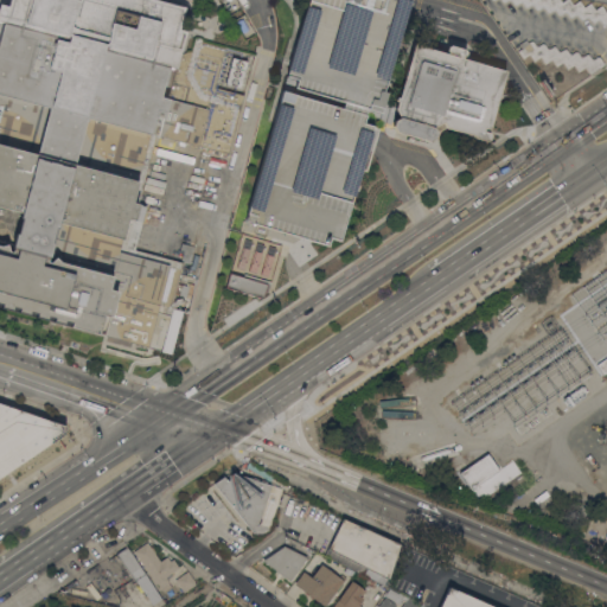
[(0,0),(163,0),(185,6),(179,29),(186,30),(179,55),(189,49),(192,50),(195,38),(197,36),(203,38),(204,40),(227,46),(215,87),(244,95),(229,153),(157,134),(139,203),(147,205),(135,249),(183,262),(171,307),(183,311),(171,352),(104,334),(0,306),(0,0)]
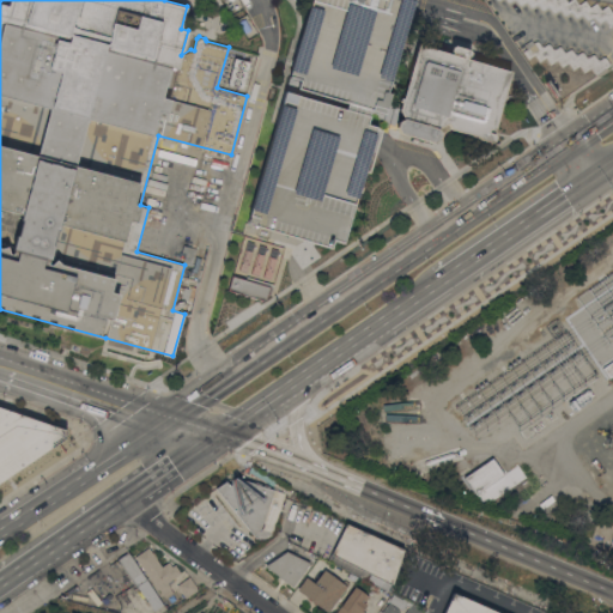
[(369,115),(370,116),(368,123),(383,128),(378,146),(370,173),(364,170),(344,242),(334,240),(332,248),(256,225),(256,224),(248,222),(314,0),(414,0),(388,91),(392,92),(388,103),(399,107),(398,113),(399,113),(395,125),(383,121),(384,119),(369,114),(369,115)]
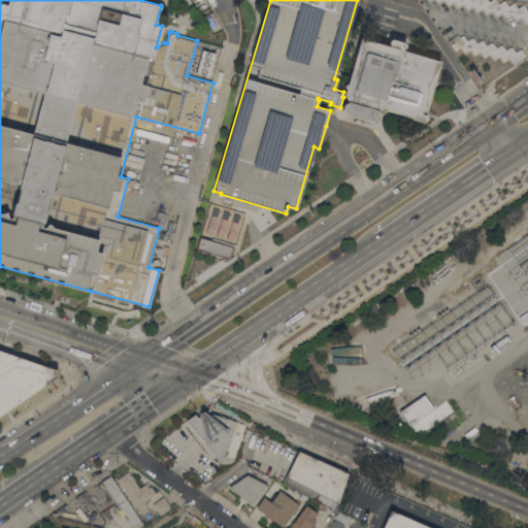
[(527,33),(527,32),(527,31),(527,21),(526,22),(525,22),(524,22),(522,18),(521,18),(520,18),(517,20),(516,19),(515,19),(512,15),(510,15),(507,17),(506,18),(504,17),(502,13),(500,13),(497,14),(496,14),(495,14),(493,10),(492,11),(491,10),(487,12),(486,12),(485,11),(484,8),(483,9),(482,8),(479,10),(476,10),(475,9),(473,6),(472,6),(471,6),(469,8),(468,8),(466,8),(464,4),(462,4),(459,6),(457,6),(455,2),(452,2),(450,4),(448,4),(447,3),(444,0),(442,0),(440,2),(438,2),(437,1),(436,0),(488,0),(489,1),(491,0),(496,0),(499,3),(502,0),(504,0),(508,5),(515,2),(518,7),(524,4),(527,10),(527,33)]
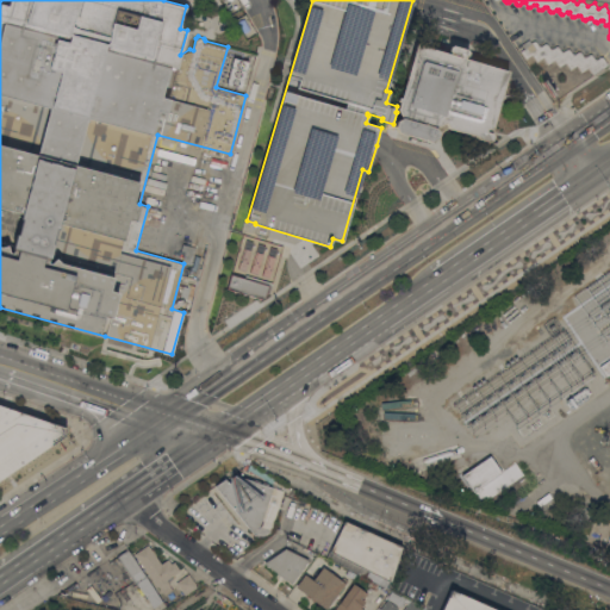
[(248,32),(247,33),(244,33),(238,23),(238,22),(240,20),(242,20),(244,19),(250,30),(248,32)]
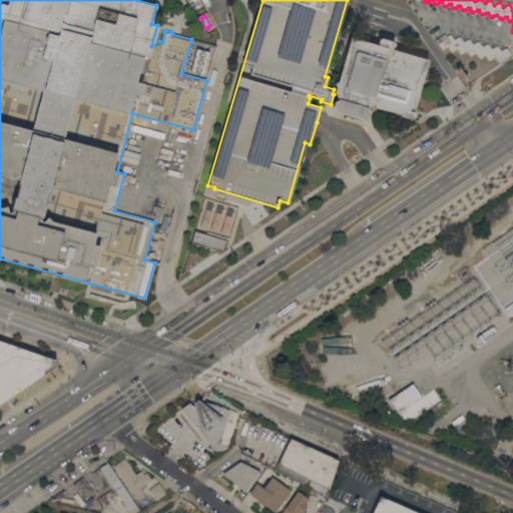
[(499,62),(495,56),(489,60),(485,54),(480,57),(476,51),(471,55),(467,49),(461,53),(457,47),(452,51),(448,45),(442,49),(438,43),(441,40),(439,37),(445,32),(447,35),(449,34),(451,34),(454,38),(455,37),(455,38),(458,36),(459,36),(460,36),(463,40),(464,40),(464,41),(467,38),(469,38),(470,39),(472,43),(473,42),(474,43),(477,41),(479,40),(480,41),(482,45),(483,44),(483,45),(486,43),(487,43),(488,43),(491,47),(492,46),(492,47),(496,45),(497,45),(498,45),(500,49),(501,49),(502,49),(505,47),(506,47),(508,48),(511,53),(510,55),(508,57),(506,56),(499,62)]
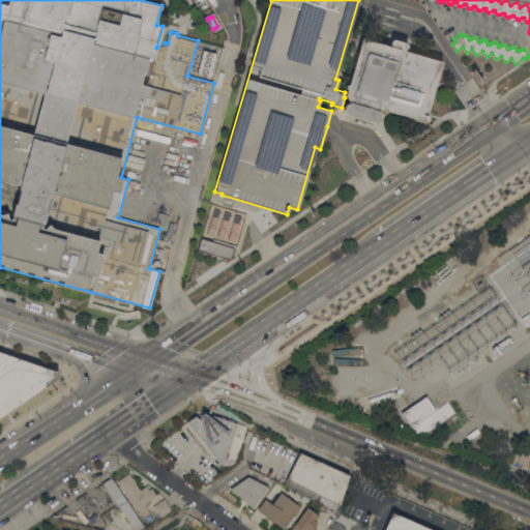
[(422,111),(422,114),(428,116),(429,118),(428,121),(424,123),(415,120),(414,118),(389,111),(387,106),(378,111),(381,116),(379,120),(375,122),(346,114),(343,109),(344,105),(349,101),(345,95),(347,89),(346,87),(346,84),(349,85),(361,38),(400,50),(401,48),(391,46),(390,42),(390,40),(393,39),(406,42),(407,45),(407,48),(404,49),(404,50),(442,61),(428,113),(422,111)]
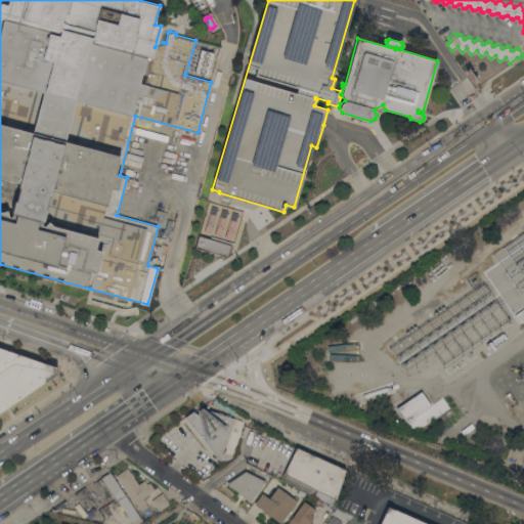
[(210,231),(205,230),(212,206),(217,208),(210,231)]
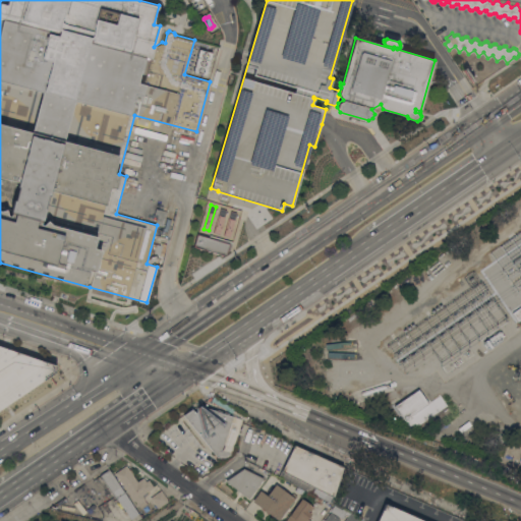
[(167,211),(163,226),(156,224),(158,215),(155,214),(156,208),(167,211)]
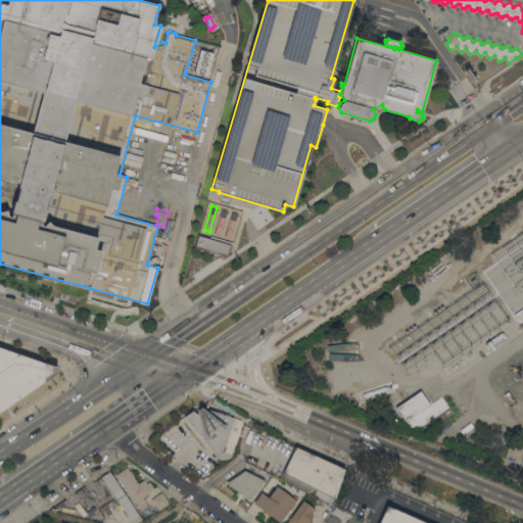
[(221,234),(215,233),(222,208),(228,209),(221,234)]
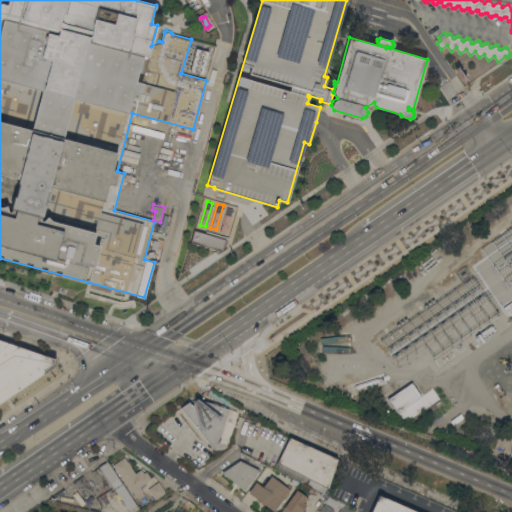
[(226,233),(219,231),(227,207),(233,209),(226,233)]
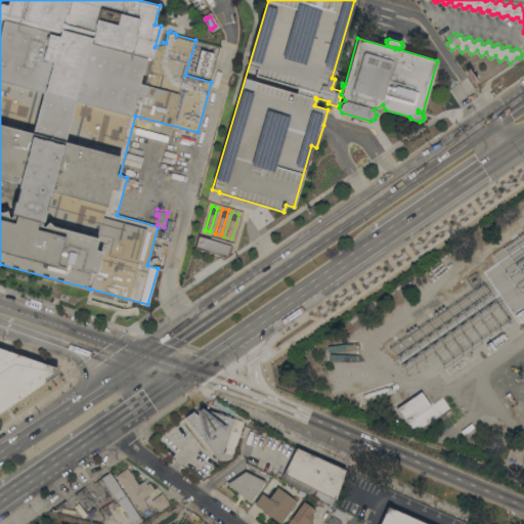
[(195,248),(200,235),(230,244),(227,257),(195,248)]
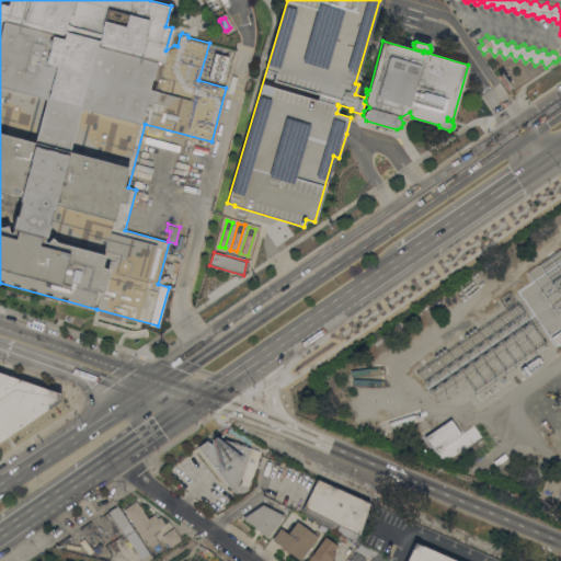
[(560,329),(560,343),(558,345),(551,336),(560,329)]
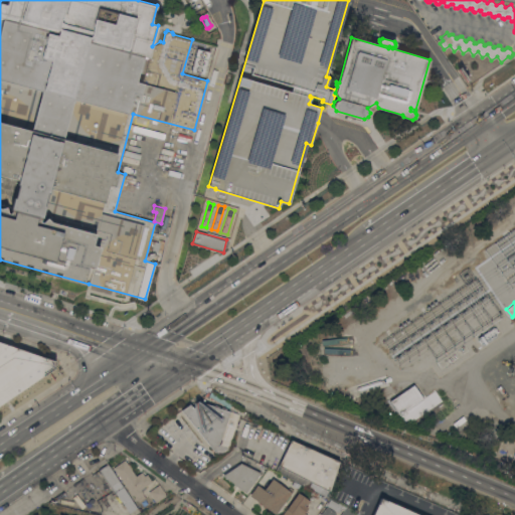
[(0,341),(55,360),(54,367),(0,403),(0,341)]
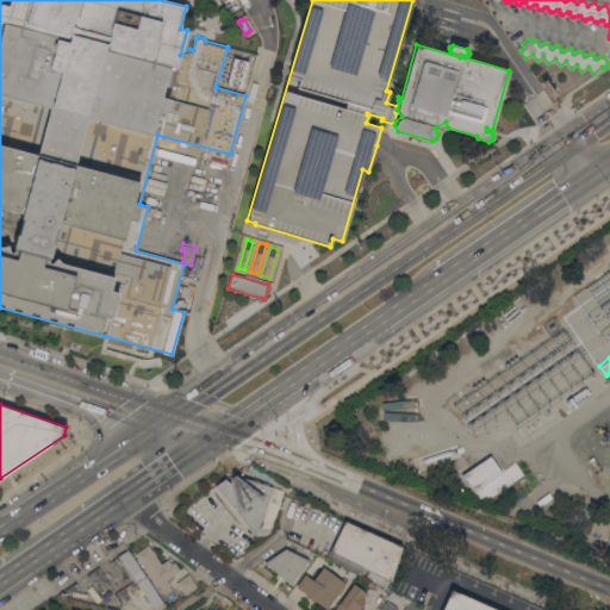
[(490,455),(502,472),(473,491),(462,474),(490,455)]
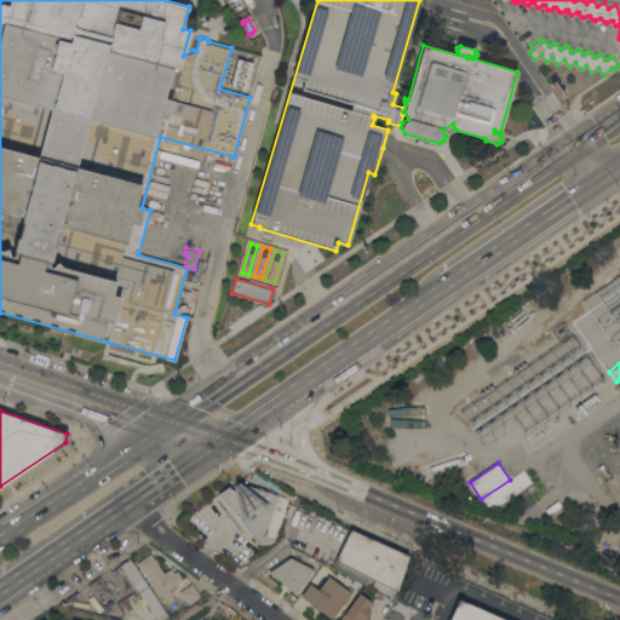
[(220,492),(229,486),(231,491),(239,487),(236,483),(239,482),(258,488),(258,487),(264,488),(263,491),(265,491),(267,489),(273,492),(271,493),(288,499),(276,538),(265,535),(268,529),(265,529),(264,534),(256,540),(239,518),(219,493),(220,492)]
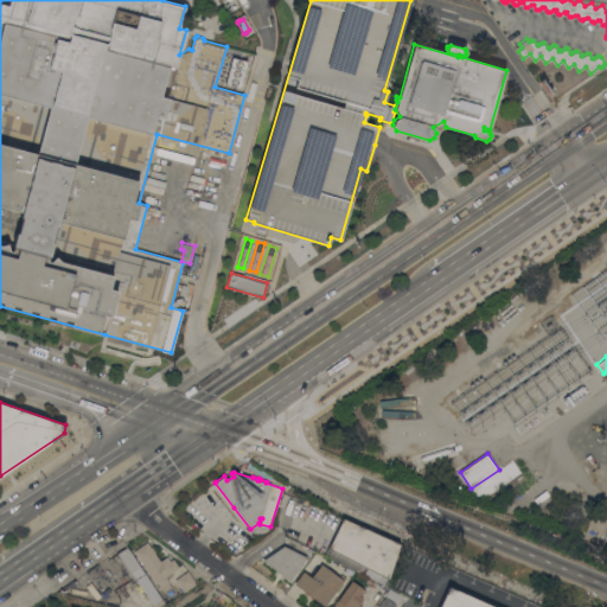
[(343,518),(400,544),(387,586),(324,555),(343,518)]
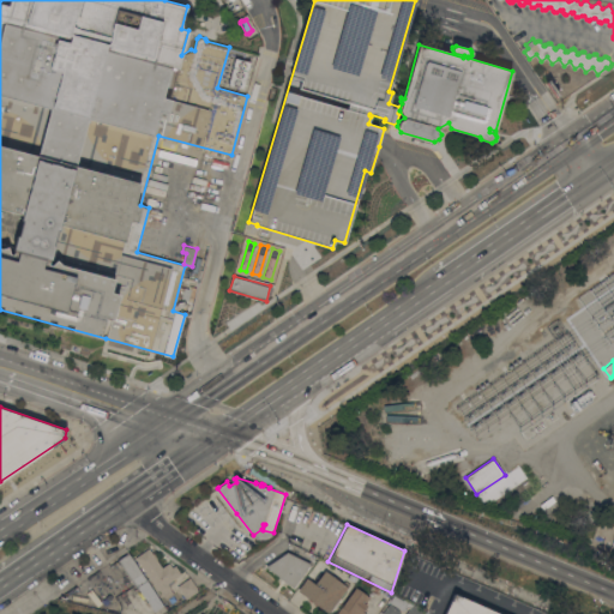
[(174,594),(166,600),(158,588),(156,589),(144,570),(143,571),(140,567),(142,567),(136,558),(149,548),(154,554),(154,553),(157,558),(156,558),(162,567),(169,563),(172,566),(175,565),(181,573),(167,584),(174,594)]
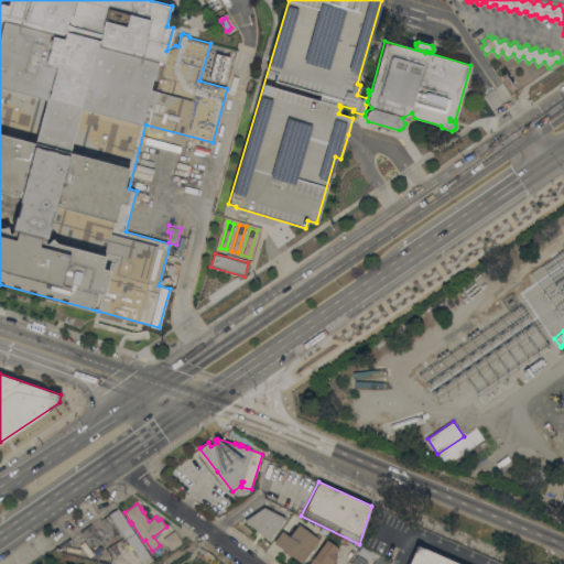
[(269,540),(243,520),(263,507),(285,518),(269,540)]
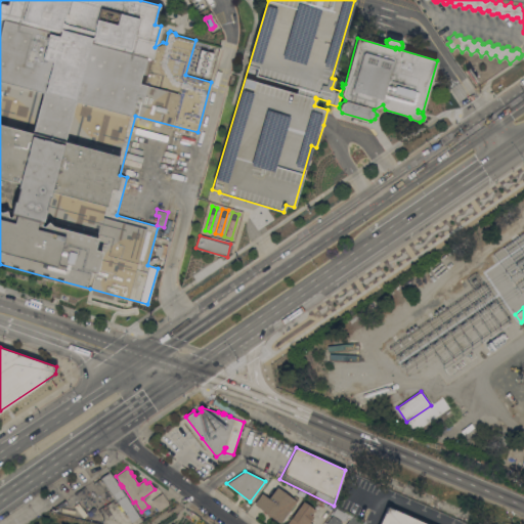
[(110,472),(139,516),(132,521),(128,516),(127,517),(123,512),(125,511),(124,510),(123,510),(119,504),(118,504),(116,500),(114,496),(112,498),(110,495),(112,493),(100,478),(110,472)]
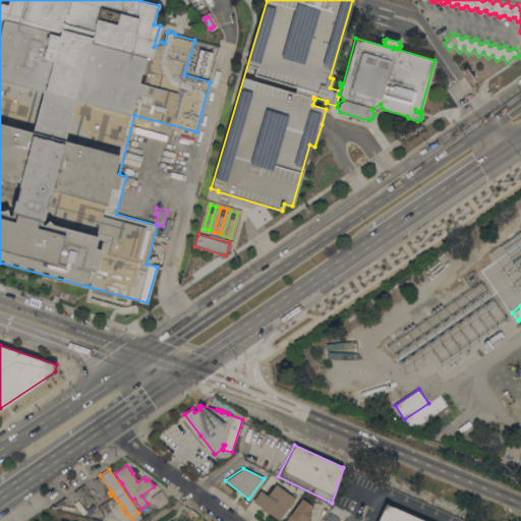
[(294,498),(278,520),(252,501),(261,489),(268,496),(276,483),(294,498)]
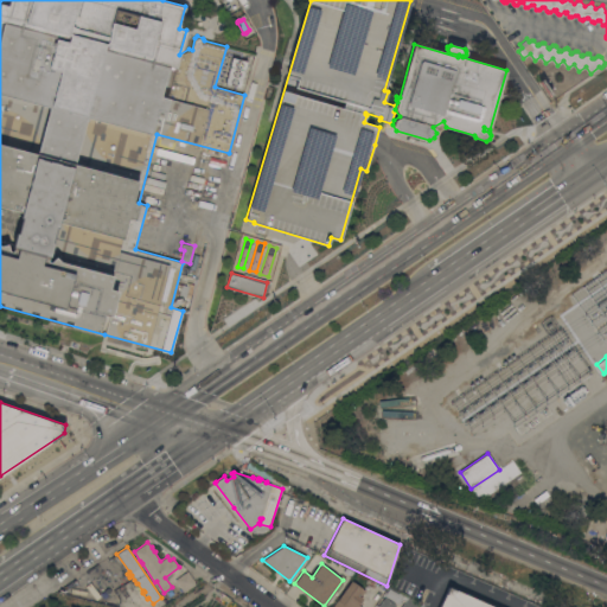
[(187,570),(196,583),(184,592),(176,580),(187,570)]
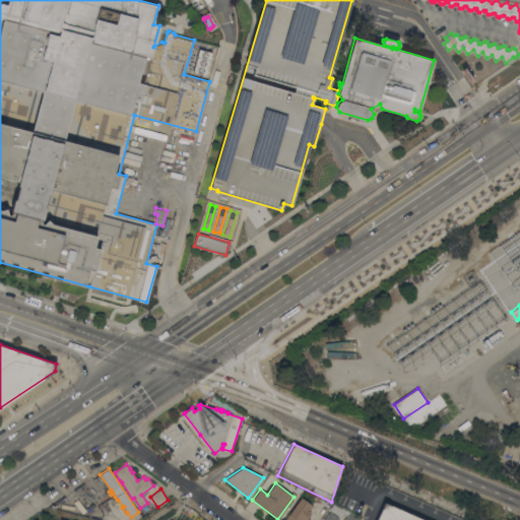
[(313,506),(309,511),(311,512),(308,518),(311,519),(283,519),(302,497),(313,506)]
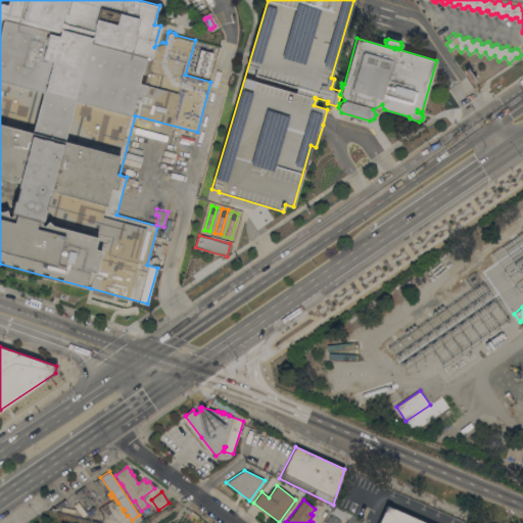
[(425,522),(379,522),(387,506),(425,522)]
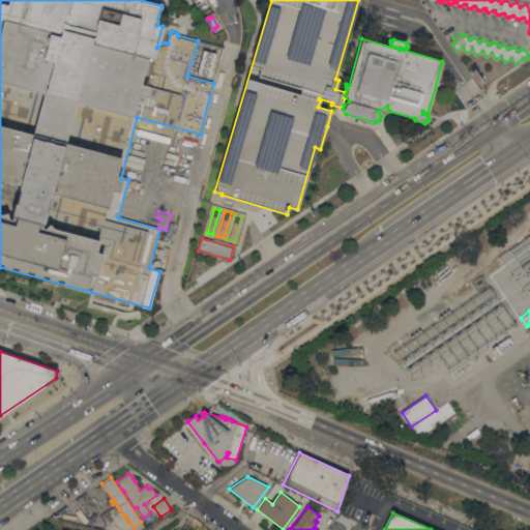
[(349,519),(345,525),(335,520),(341,513),(349,519)]
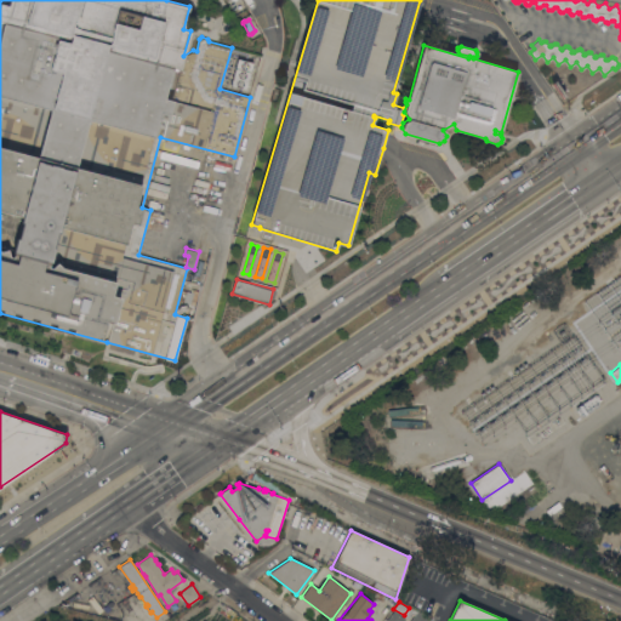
[(405,619),(403,620),(386,620),(394,610),(405,619)]
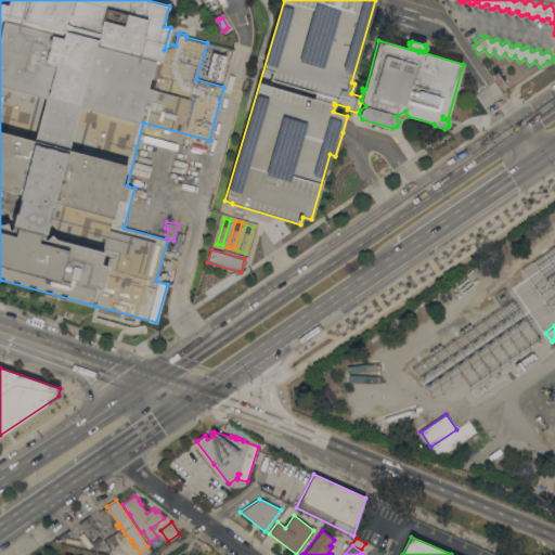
[(381,554),(383,553),(372,545),(364,554),(381,554)]
